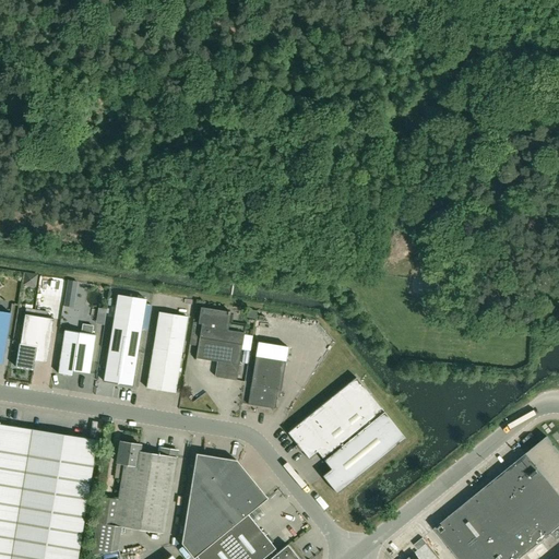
[(451,283),(432,280),(430,290),(449,295),(451,283)]
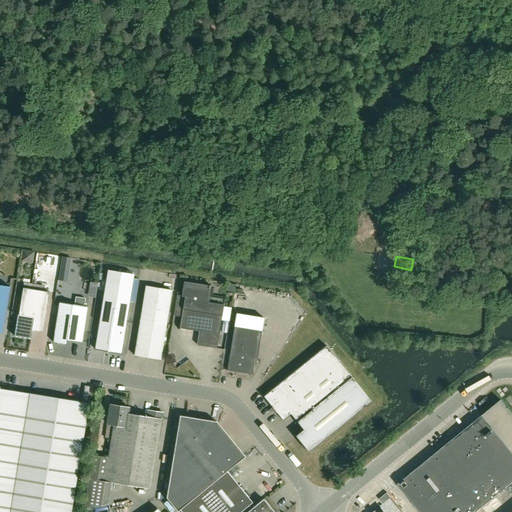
[(69,266),(70,258),(62,257),(61,265),(69,266)]
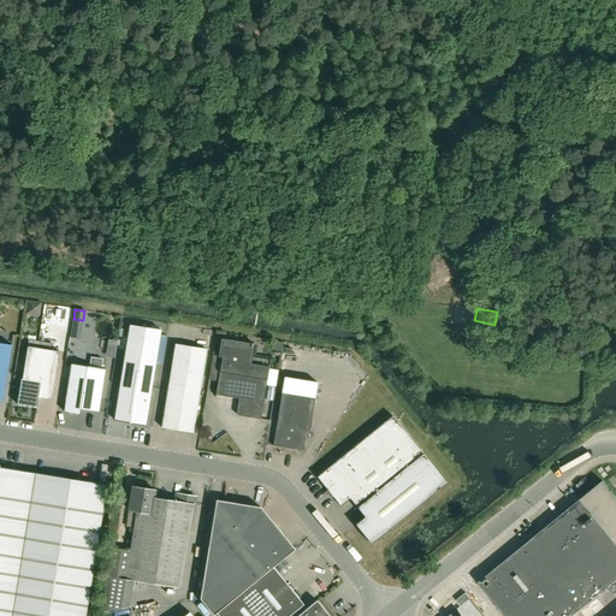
[(146,425),(155,365),(160,330),(130,325),(114,420),(146,425)]
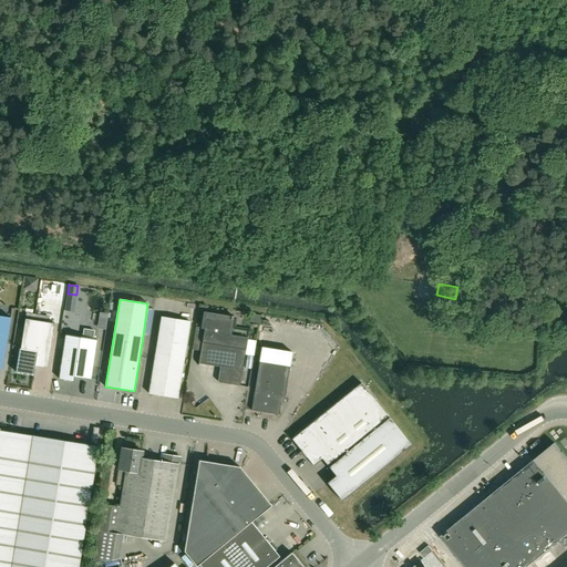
[(54,323),(45,322),(47,316),(27,312),(20,348),(19,348),(16,372),(34,374),(35,366),(48,368),(54,323)]
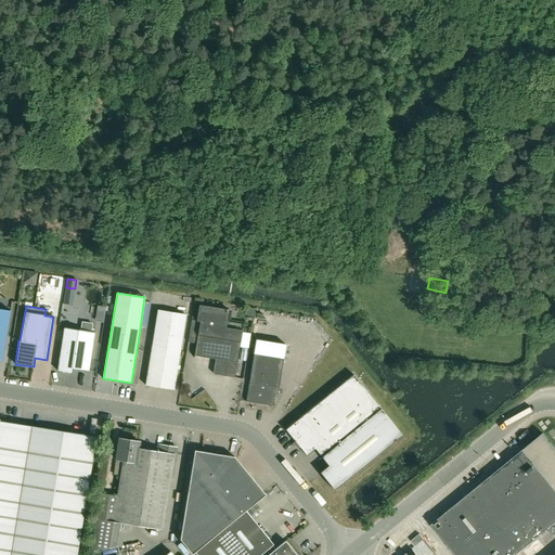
[(194,356),(216,359),(213,374),(235,377),(242,330),(223,326),(227,308),(224,308),(224,310),(201,306),(198,315),(201,317),(194,356)]
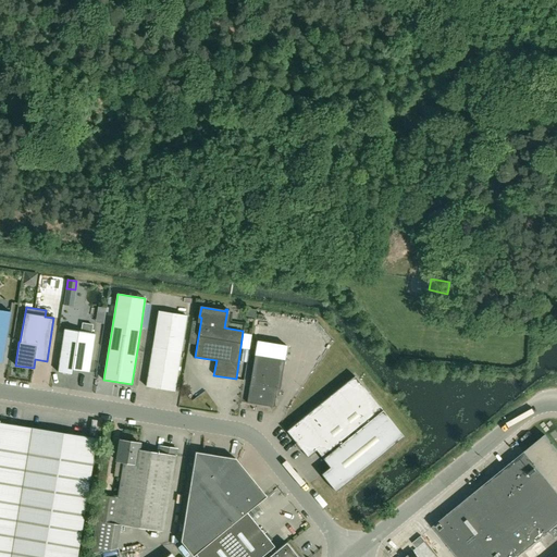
[(0,354),(3,355),(10,312),(0,309),(0,354)]
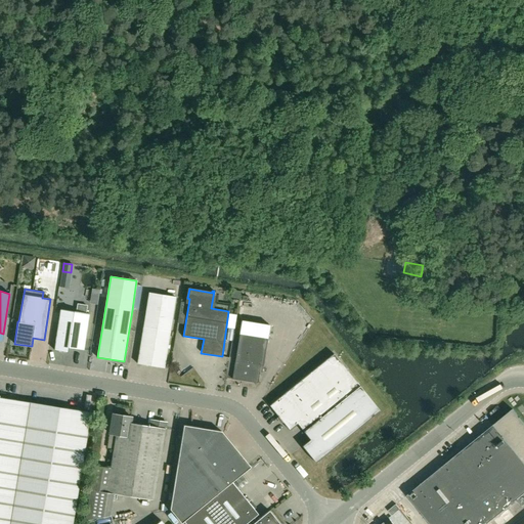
[(164,367),(170,332),(176,297),(149,293),(143,326),(138,363),(164,367)]
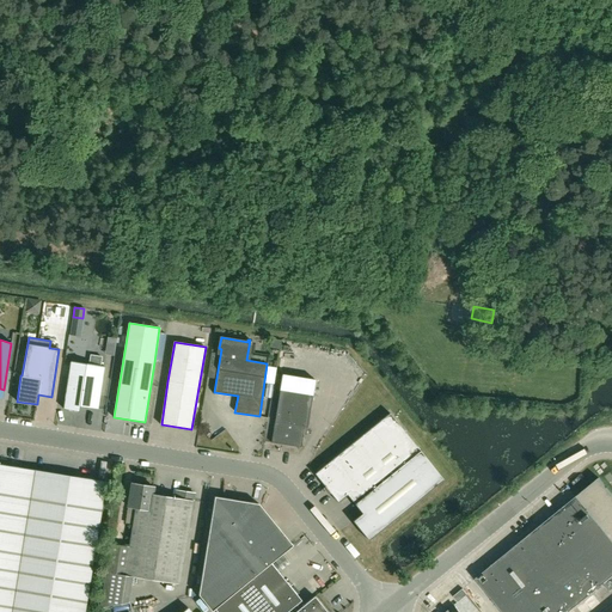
[(80,407),(98,409),(104,366),(71,361),(63,409),(79,411),(80,407)]
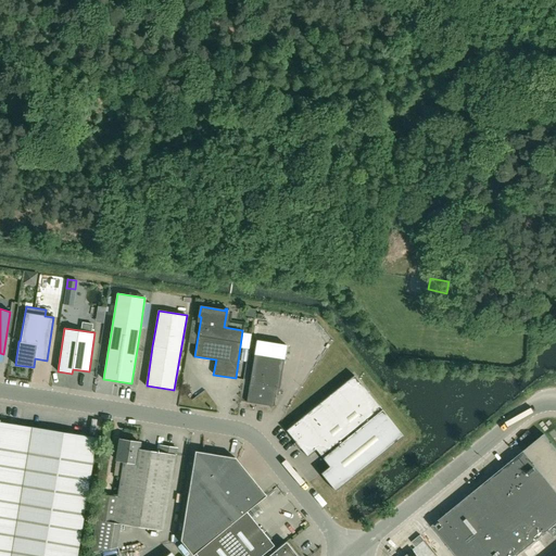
[(254,333),(253,350),(282,352),(285,336),(254,333)]
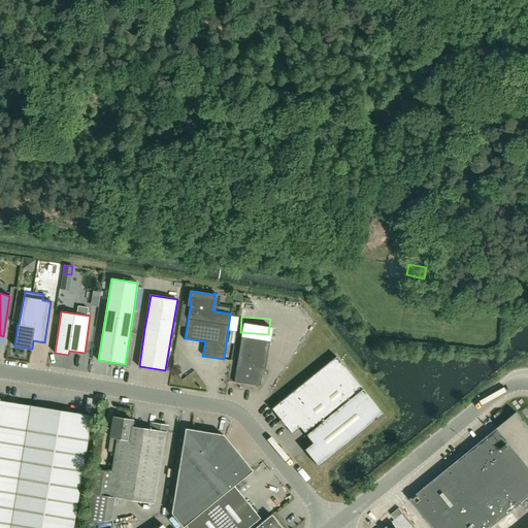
[(241,336),(234,382),(260,386),(263,368),(265,368),(270,340),(241,336)]
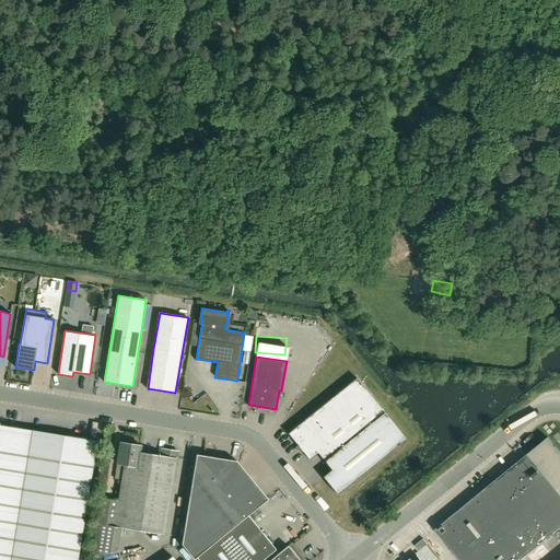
[(318,453),(325,461),(331,469),(324,477),(338,494),(406,439),(357,377),(289,433),(310,459),(318,453)]
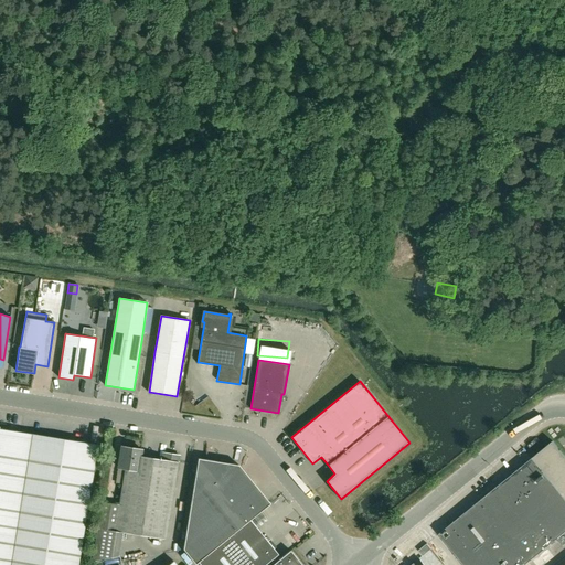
[(0,564),(73,564),(78,564),(98,445),(0,428),(0,564)]
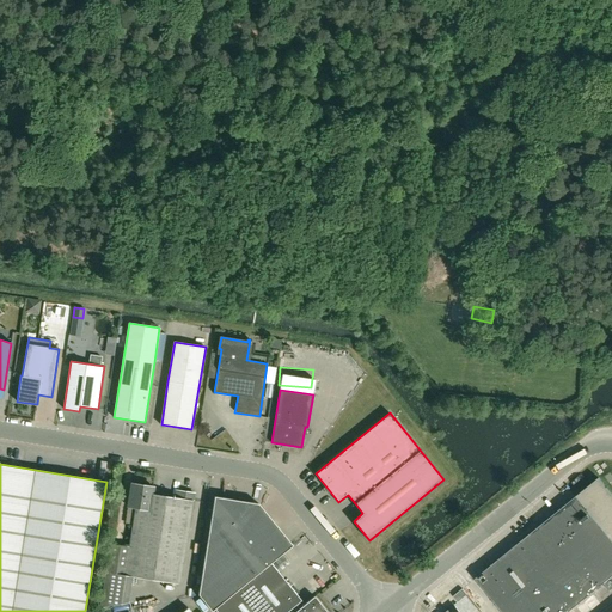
[(611,493),(599,477),(476,579),(502,611),(568,611),(605,582),(611,589),(611,588),(611,493)]
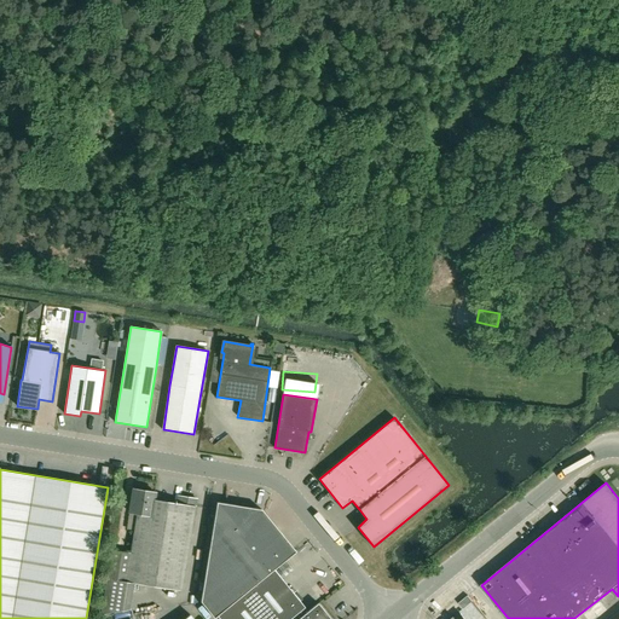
[(134,584),(181,591),(197,498),(179,496),(178,503),(154,499),(155,492),(134,489),(129,513),(137,514),(131,553),(111,550),(102,615),(129,609),(134,584)]
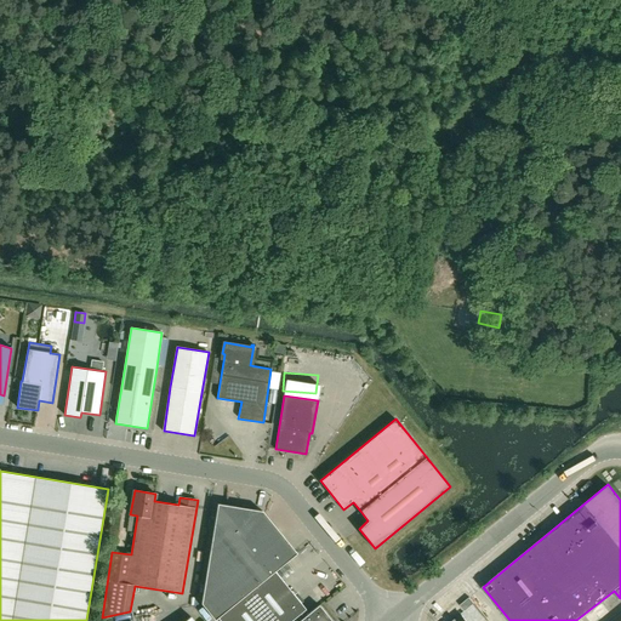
[(215,620),(218,617),(221,620),(332,620),(319,605),(309,613),(275,571),(297,553),(262,512),(217,505),(201,603),(215,620)]
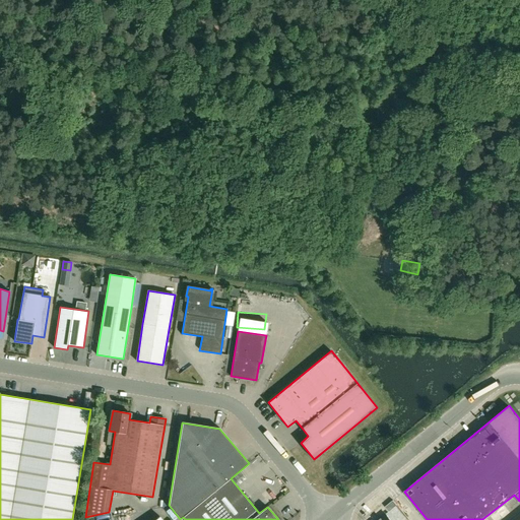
[(269,504),(278,501),(274,490),(265,493),(269,504)]
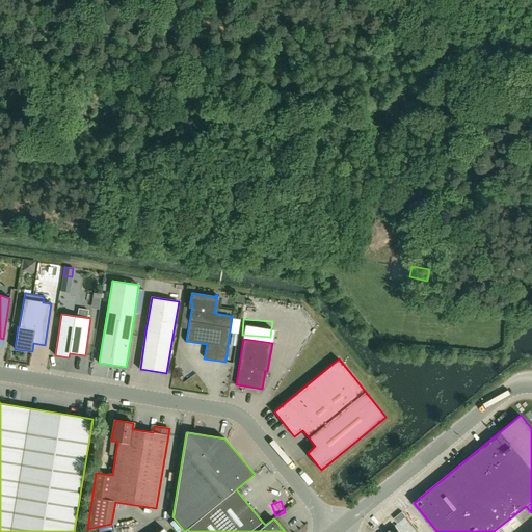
[(402,512),(394,519),(398,523),(405,517),(402,512)]
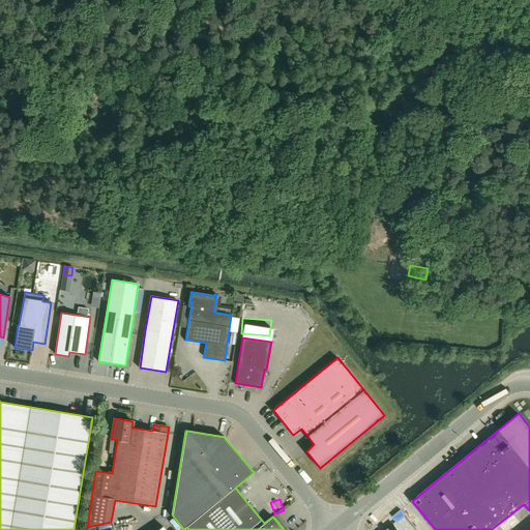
All buildings are outlined.
